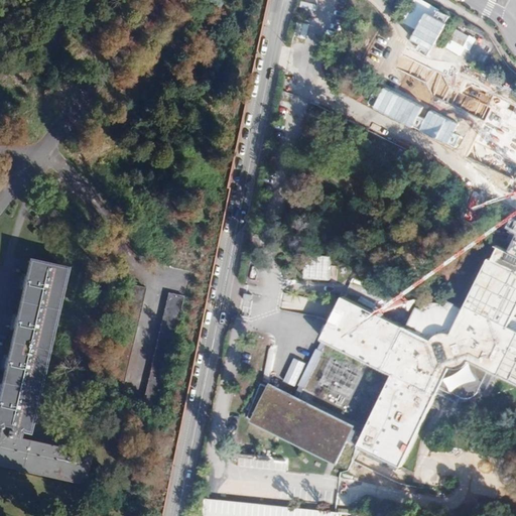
[(515,108),(495,98),(466,158),(515,182),(515,108)]
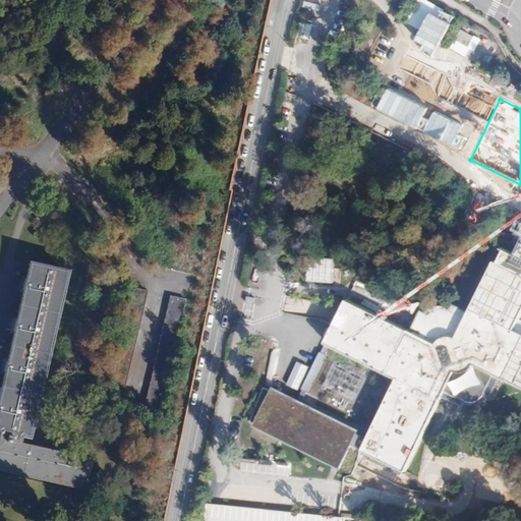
[(62,193),(50,183),(42,194),(54,205),(62,193)]
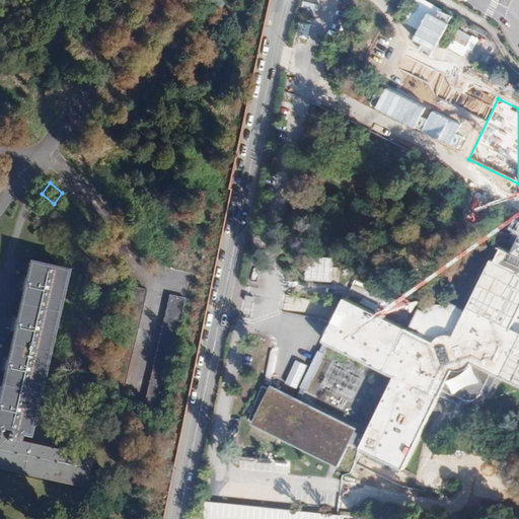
[(518,335),(509,330),(518,310),(518,255),(518,254),(503,247),(495,262),(492,261),(466,310),(445,300),(442,305),(439,303),(436,302),(431,303),(427,306),(424,311),(418,308),(408,329),(344,298),(322,340),(324,342),(393,376),(364,435),(357,448),(399,469),(438,395),(459,405),(461,400),(466,403),(472,403),(477,399),(479,394),(486,397),(496,376),(518,387),(518,335)]
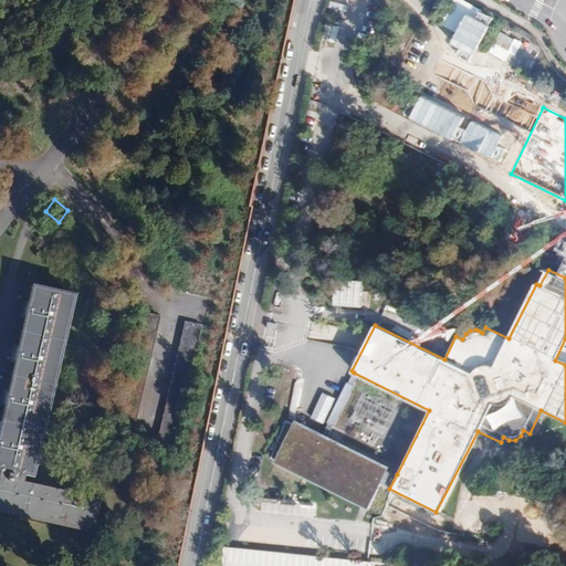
[(69,296),(30,289),(0,422),(0,464),(0,465),(0,511),(88,531),(95,501),(19,483),(21,469),(31,471),(69,296)]
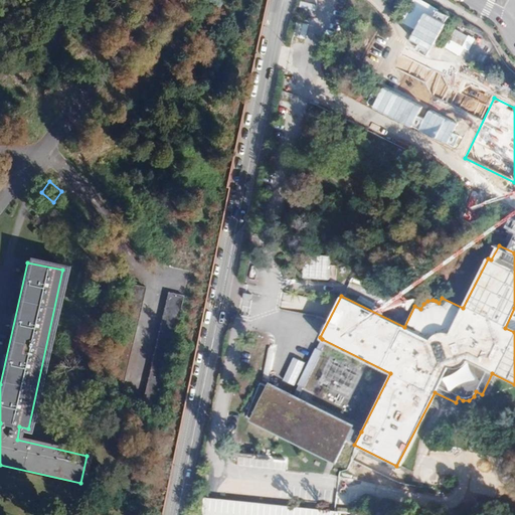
[(145,289),(128,285),(103,402),(119,405),(145,289)]
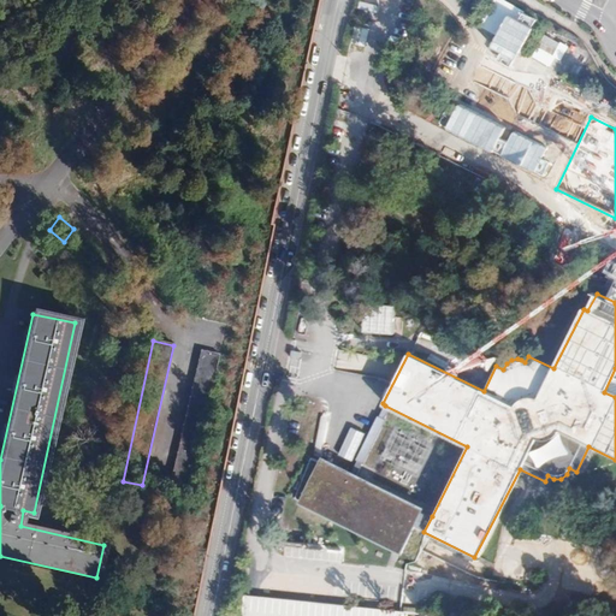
[(219,355),(201,351),(169,491),(188,496),(219,355)]
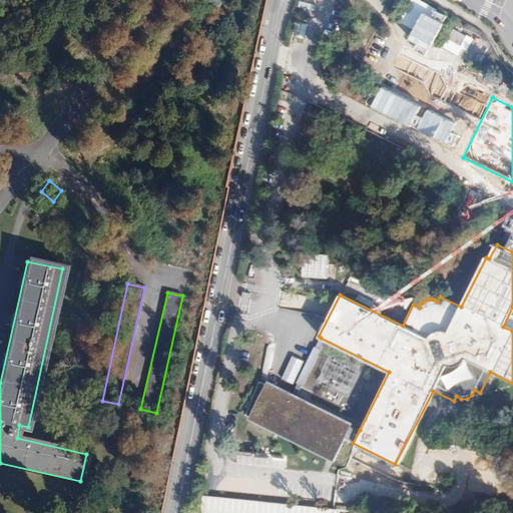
[(319,336),(289,394),(292,396),(321,338),(319,336)]
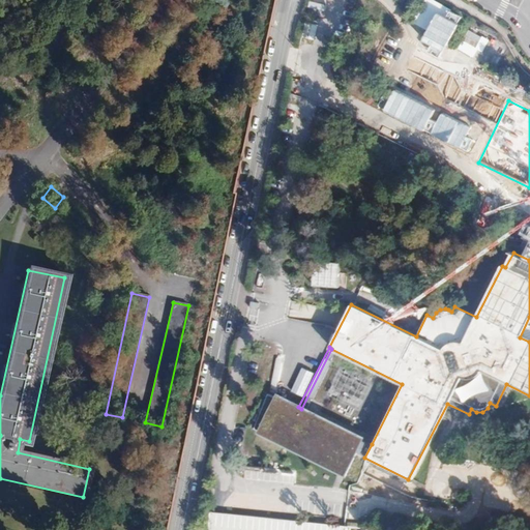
[(355,452),(364,458),(372,444),(301,409),(298,407),(273,394),(256,431),(344,476),(355,452)]
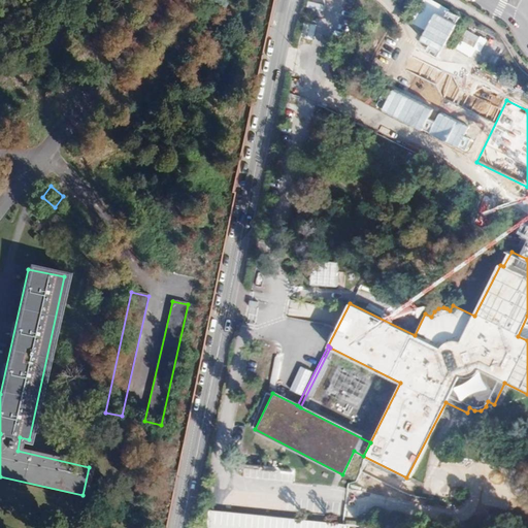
[(376,527),(208,512),(206,527),(376,527)]
